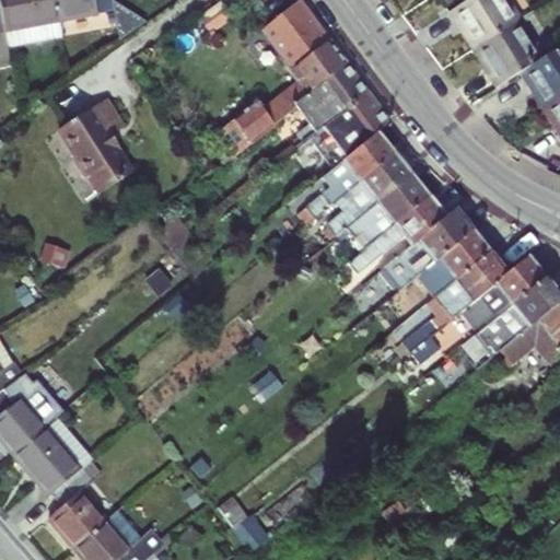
[(0,0),(0,18),(3,35),(57,24),(51,0),(0,0)]
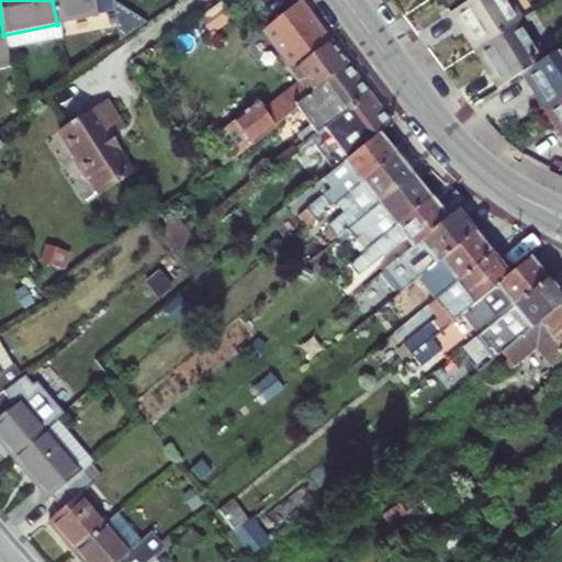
[(103,45),(119,43),(110,0),(52,0),(57,24),(59,33),(66,32),(67,37),(91,33),(91,27),(100,26),(103,45)]
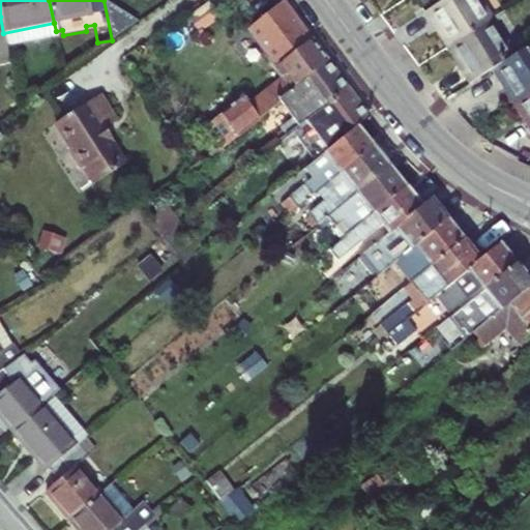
[(452,46),(490,22),(479,7),(484,5),(481,0),(444,0),(427,12),(436,28),(440,26),(452,46)]
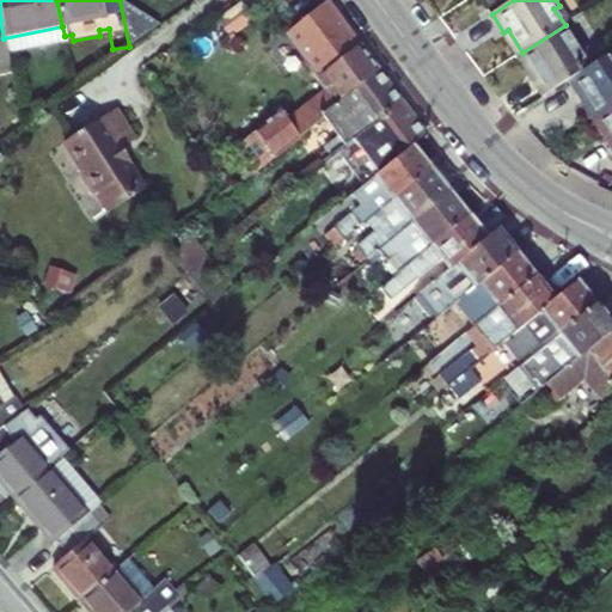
[(274,115),(234,145),(250,167),(254,171),(323,116),(320,114),(332,104),(379,69),(328,2),(287,34),(326,87),(281,123),(274,115)]
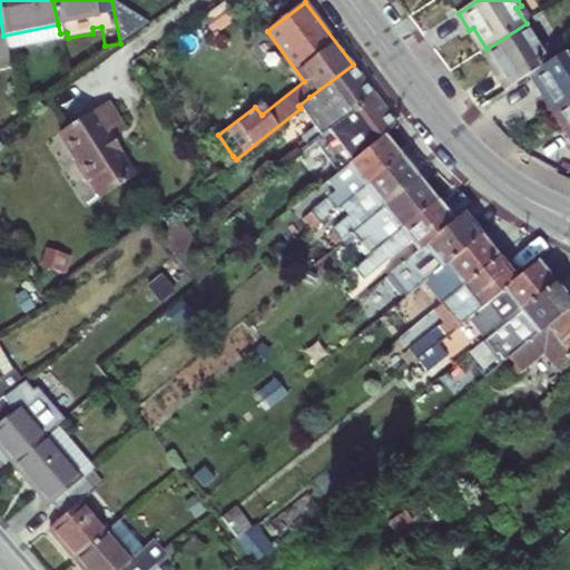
[(0,72),(10,70),(3,36),(0,18),(0,72)]
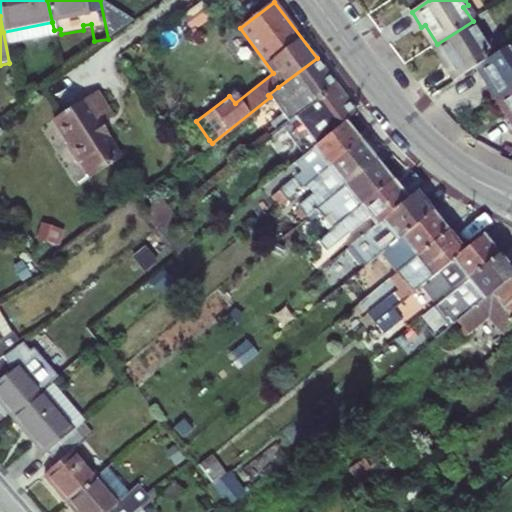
[(455,80),(476,67),(498,53),(486,33),(482,36),(473,21),(437,44),(451,65),(447,68),(455,80)]
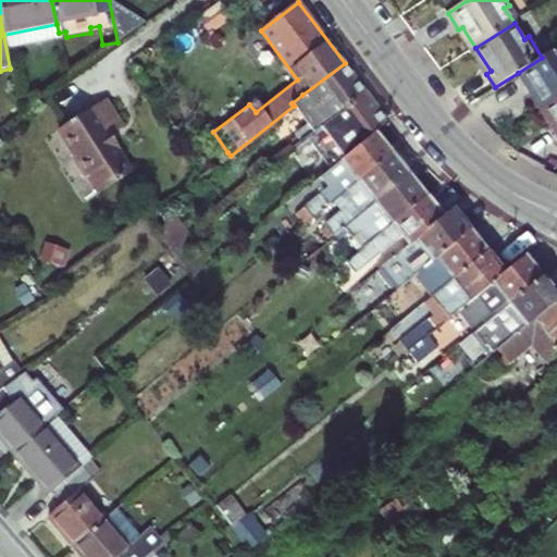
[(556,47),(542,58),(518,73),(528,90),(532,87),(545,109),(556,100),(556,47)]
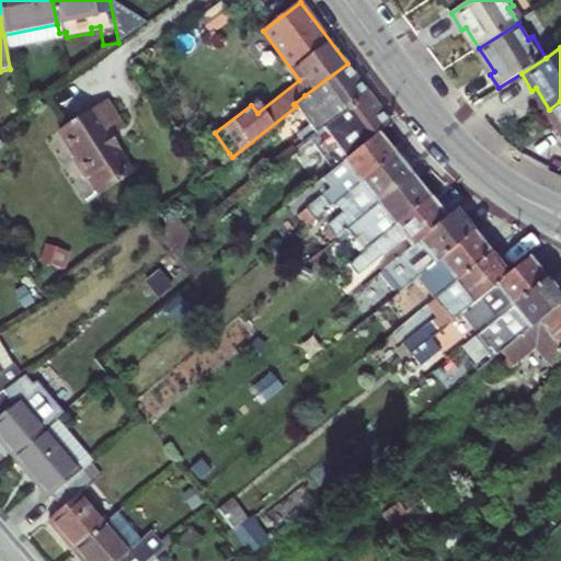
[(323,128),(328,125),(369,92),(347,64),(305,95),(294,104),(296,106),(311,126),(298,136),(304,144),(323,128)]
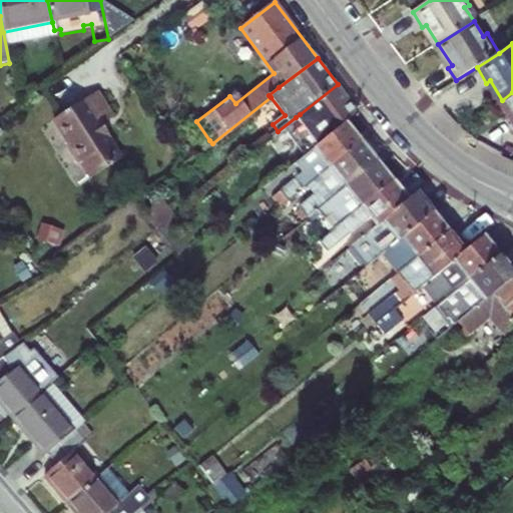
[(296,117),(318,145),(345,123),(359,112),(338,84),(300,114),(296,117)]
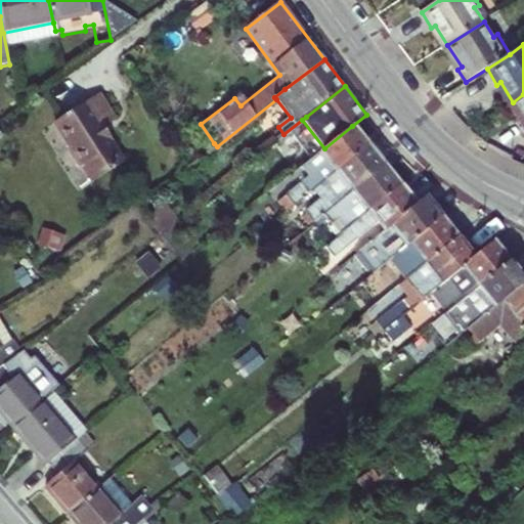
[(523,94),(513,102),(523,119),(523,124),(523,126),(523,127),(523,94)]
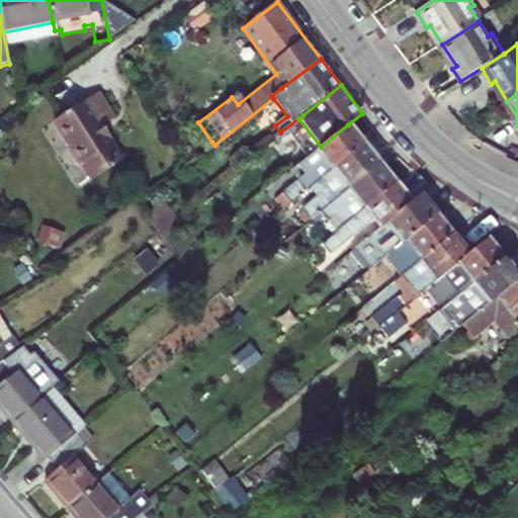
[(95,94),(53,123),(70,148),(68,150),(92,179),(120,159),(109,143),(110,141),(101,125),(111,118),(95,94)]
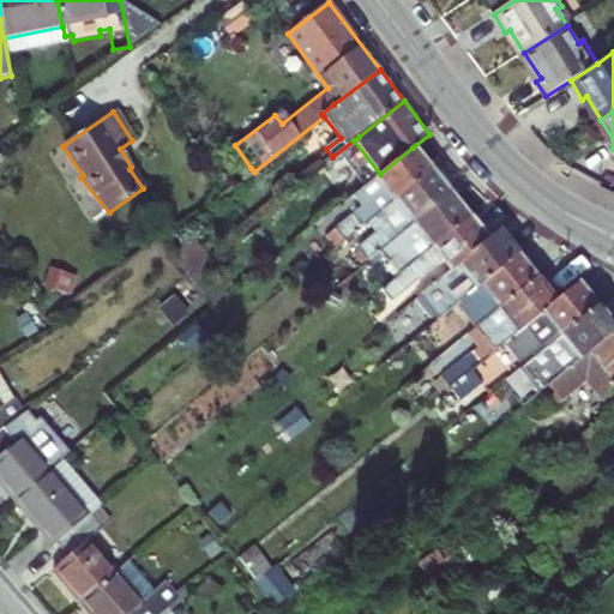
[(432,170),(413,148),(380,174),(345,203),(355,214),(330,235),(338,247),(367,224),(432,170)]
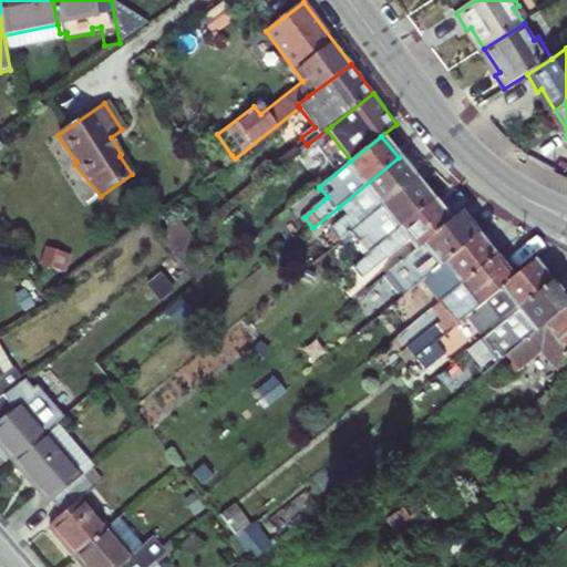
[(416,179),(399,157),(339,207),(348,218),(330,233),(338,244),(350,234),(416,179)]
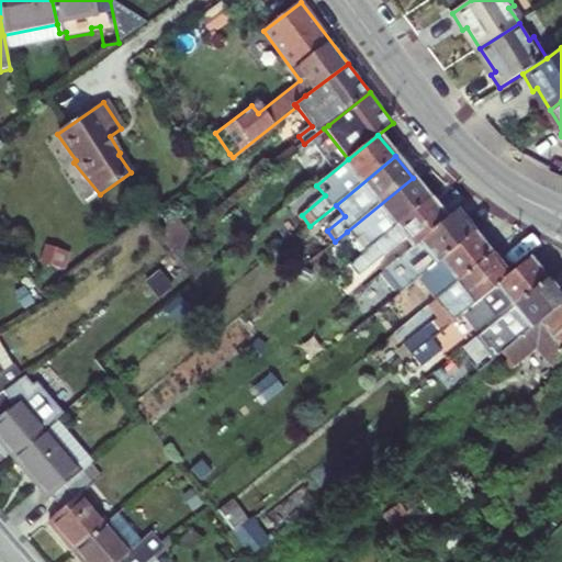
[(430,199),(413,178),(347,232),(357,243),(366,236),(373,245),(430,199)]
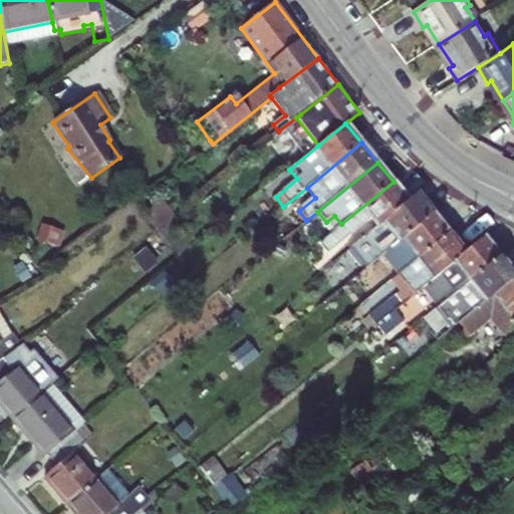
[(401,191),(394,182),(341,224),(333,231),(318,243),(328,253),(368,220),(375,229),(418,195),(426,189),(418,178),(401,191)]
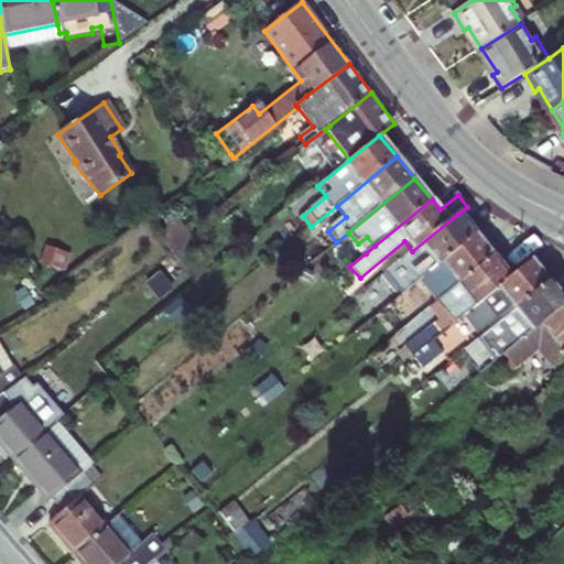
[(476,236),(458,214),(412,251),(378,279),(396,302),(476,236)]
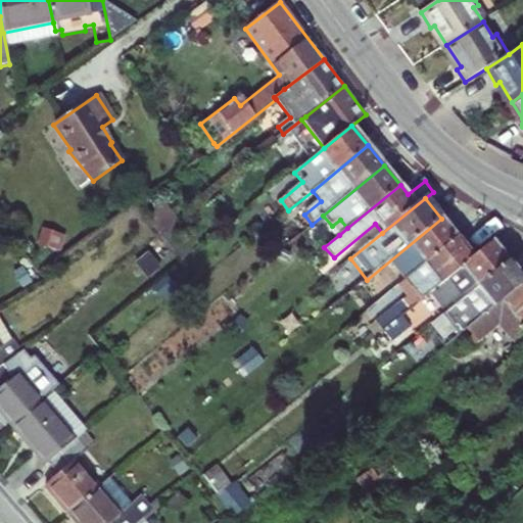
[(457,238),(441,219),(367,280),(360,285),(373,299),(401,277),(405,281),(457,238)]
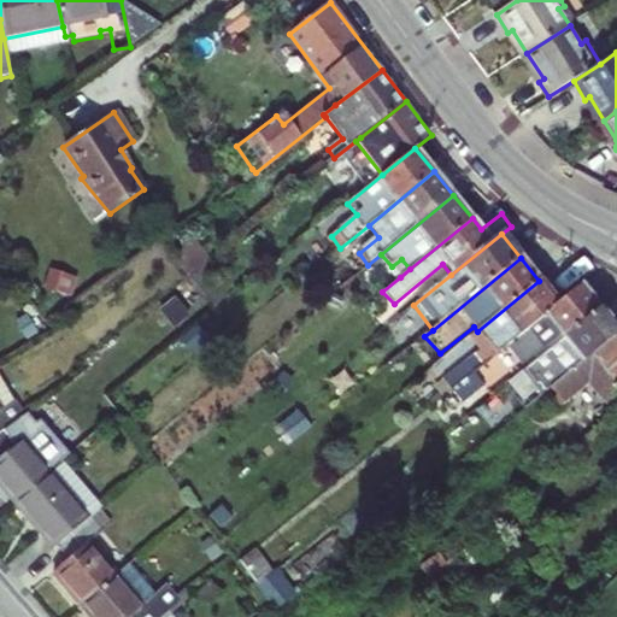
[(401,259),(392,266),(400,277),(410,269),(401,259)]
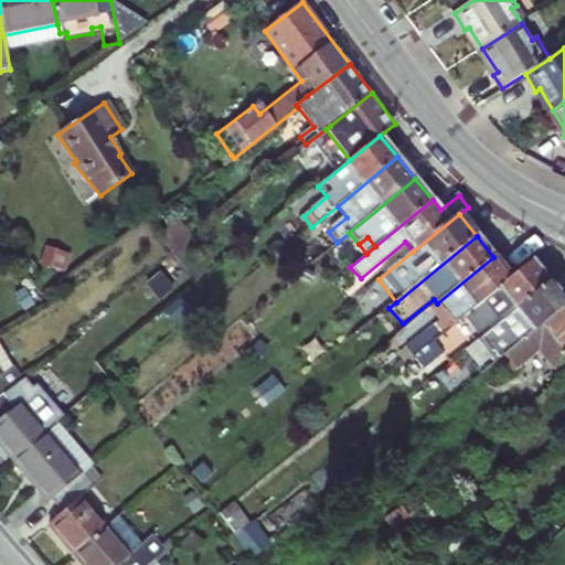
[(511,278),(493,257),(437,304),(440,308),(427,319),(440,336),(511,278)]
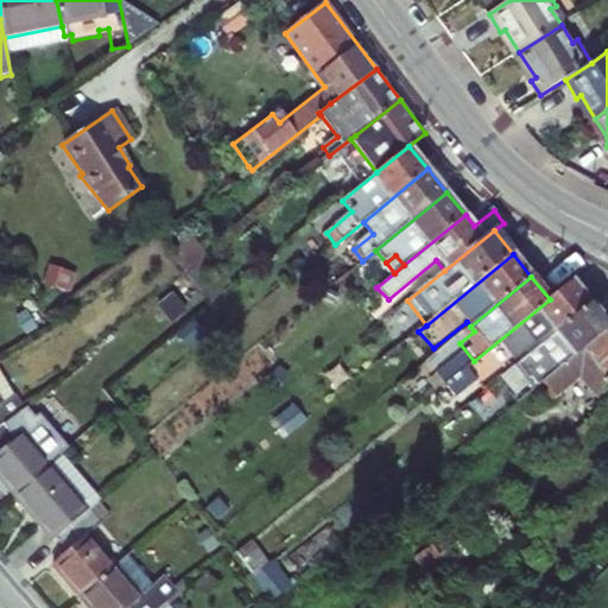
[(593,302),(574,279),(550,299),(474,361),(444,386),(454,397),(474,380),(482,391),(552,335),(593,302)]
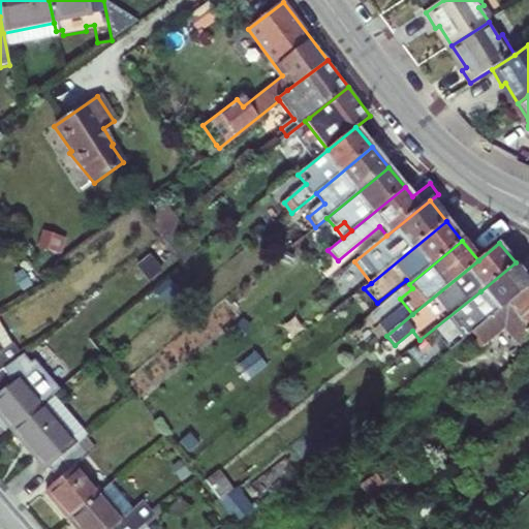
[(528,286),(528,278),(516,262),(480,291),(486,299),(465,314),(463,312),(431,339),(434,344),(427,351),(435,363),(471,333),(528,286)]
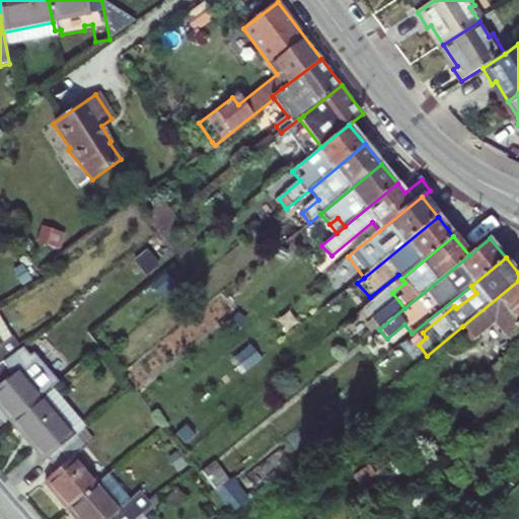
[(518,281),(462,326),(466,332),(463,335),(469,342),(500,317),(518,342),(518,281)]
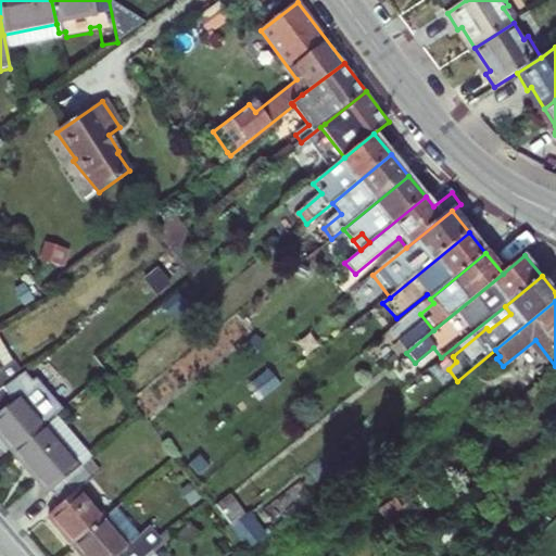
[(0,338),(0,390),(23,374),(12,361),(0,338)]
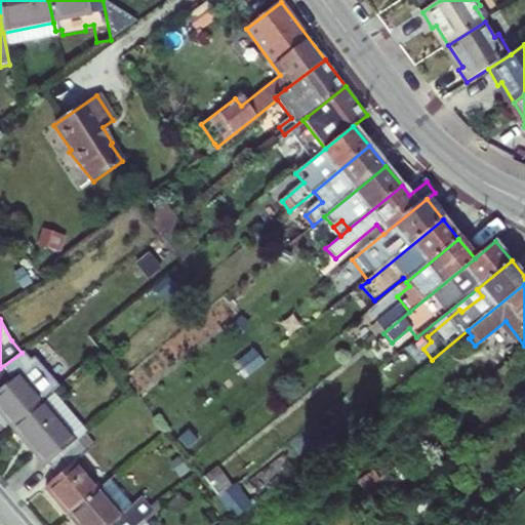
[(31,365),(22,353),(0,368),(0,414),(11,428),(42,403),(59,388),(36,360),(31,365)]
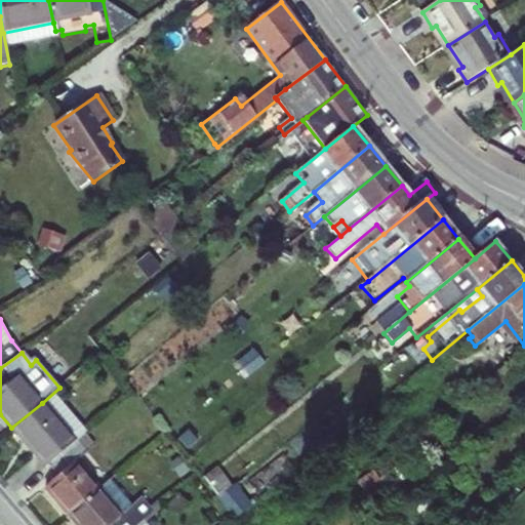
[(53,393),(42,403),(11,428),(45,468),(48,465),(75,442),(84,434),(86,432),(53,393)]
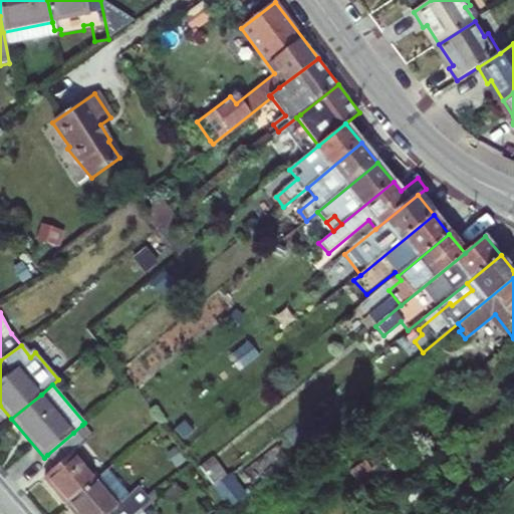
[(92,437),(82,425),(73,433),(47,455),(57,468),(43,479),(66,506),(96,481),(72,453),(92,437)]
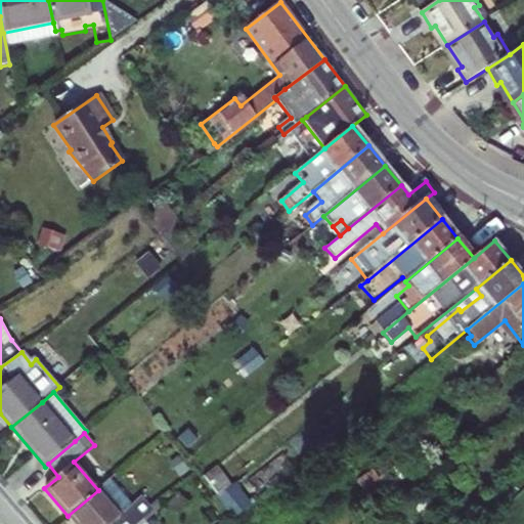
[(120,516),(98,490),(68,516),(75,523),(138,523),(142,520),(154,511),(142,498),(120,516)]
